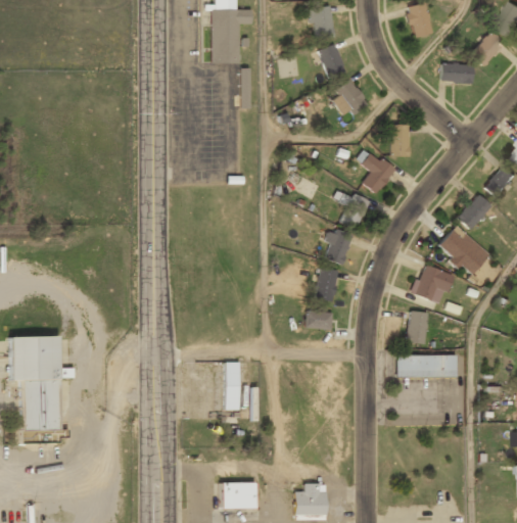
[(214,0),(215,63),(241,62),(240,24),(253,24),(252,9),(238,9),(238,0),(214,0)]
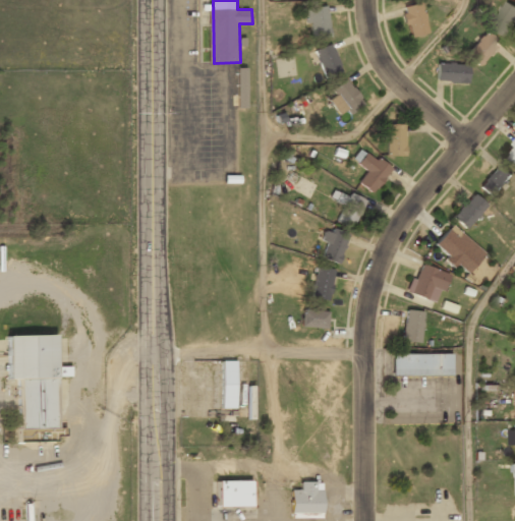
[(514,2),(511,0),(497,26),(512,36),(514,32),(514,2)]
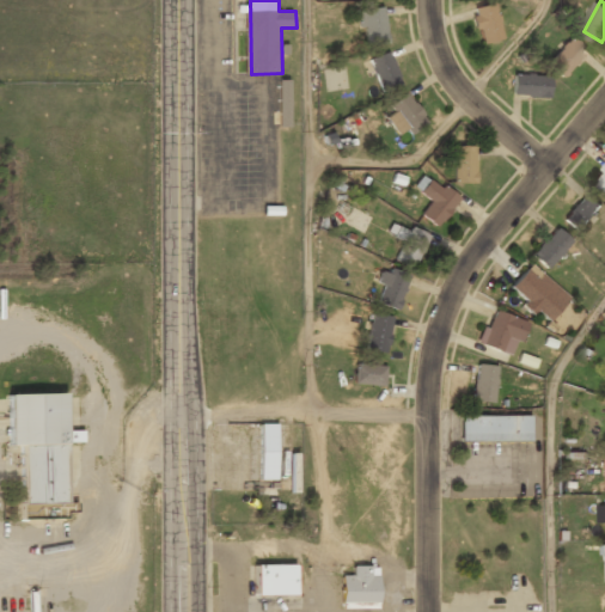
[(483,41),(506,38),(502,2),(480,5),(483,41)]
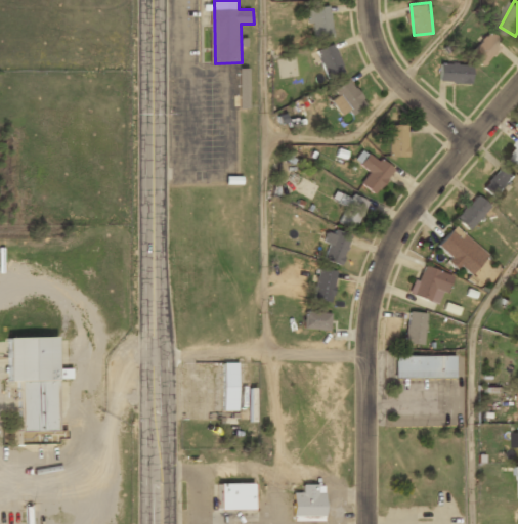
[(332,4),(310,8),(316,39),(337,35),(332,4)]
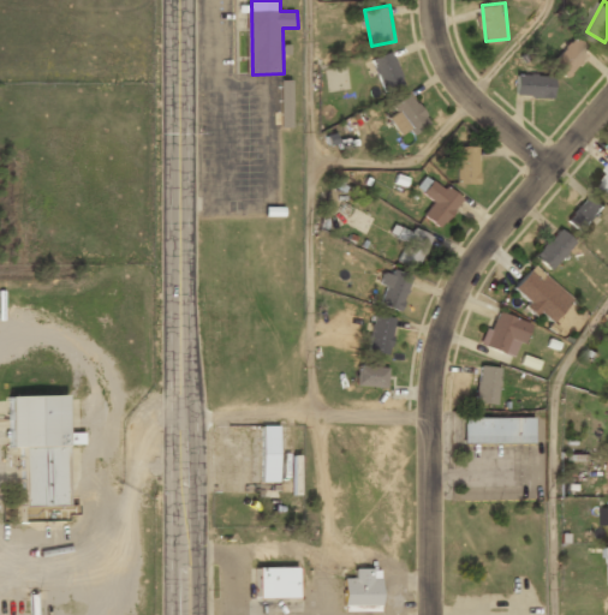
[(555,64),(572,77),(595,49),(578,35),(555,64)]
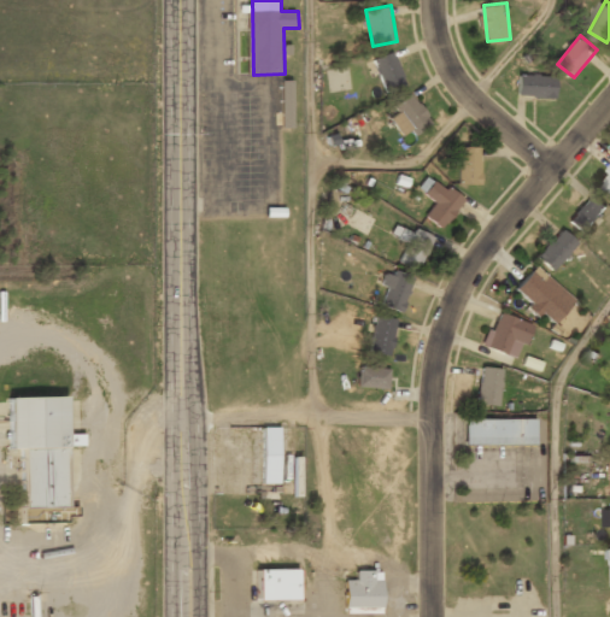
[(377,59),(391,94),(410,86),(397,51),(377,59)]
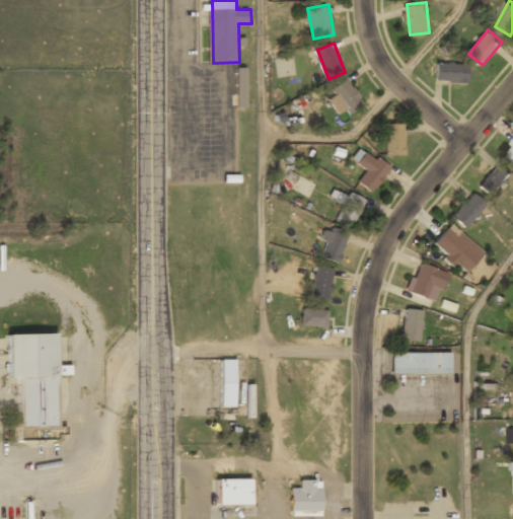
[(470,62),(439,62),(439,81),(470,81),(470,62)]
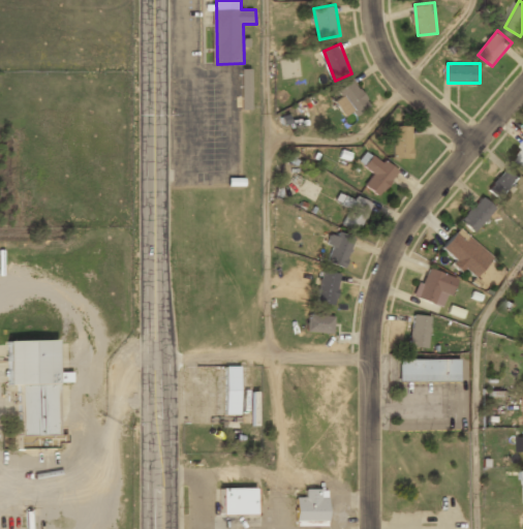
[(245,69),(246,110),(254,110),(254,69),(245,69)]
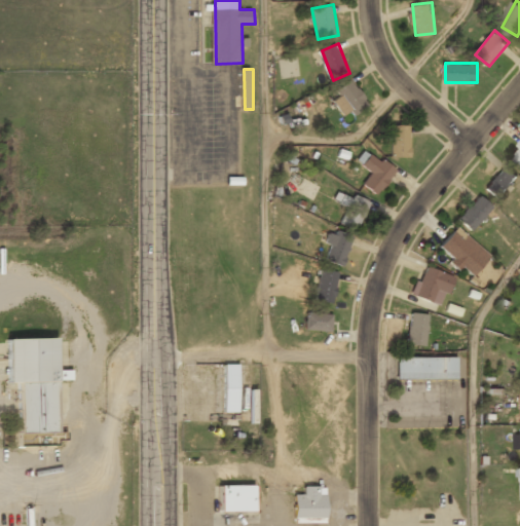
[(355,117),(372,103),(353,79),(335,94),(355,117)]
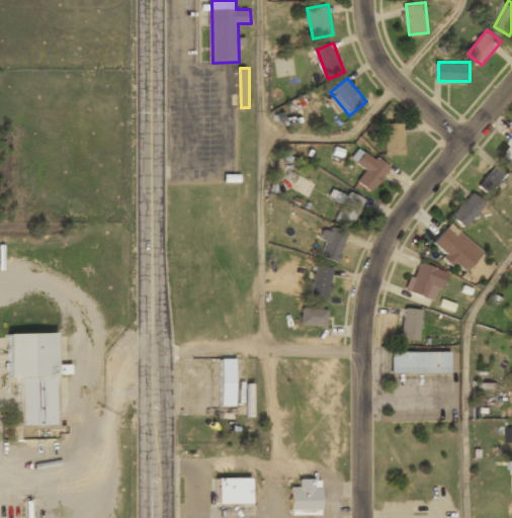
[(389,154),(407,154),(407,122),(389,122),(389,154)]
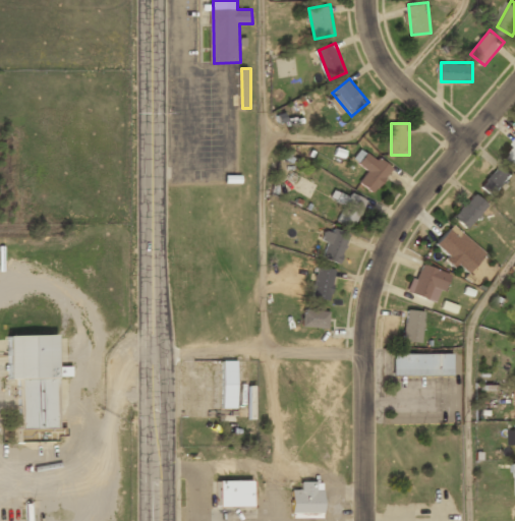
[(378,193),(395,168),(365,147),(356,160),(369,169),(360,182),(378,193)]
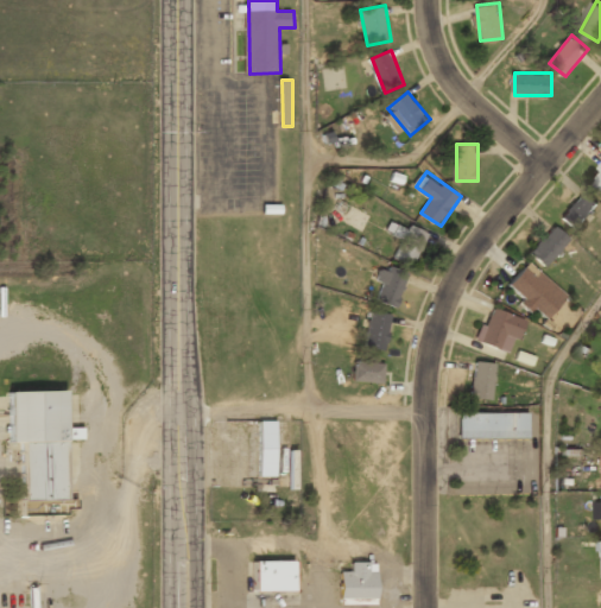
[(582,232),(600,209),(600,200),(587,189),(564,219),(582,232)]
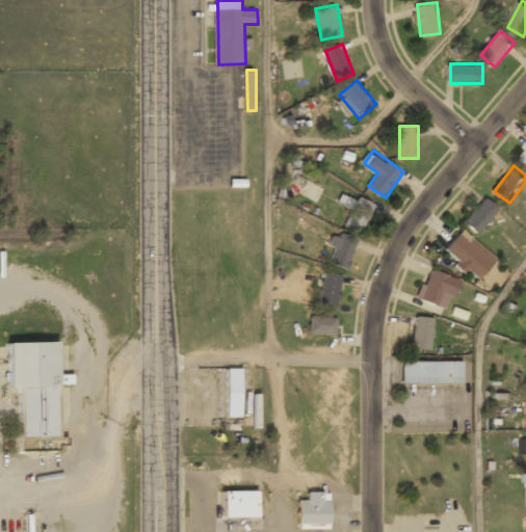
[(348,225),(364,233),(377,204),(362,196),(360,201),(345,194),(341,203),(356,209),(348,225)]
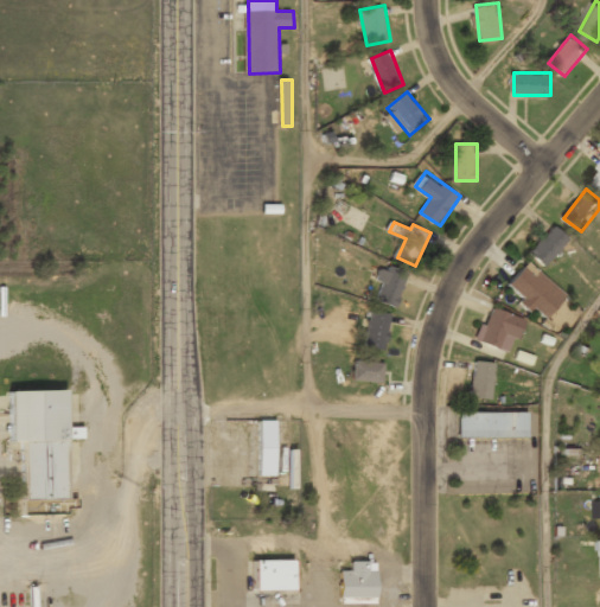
[(531,250),(547,266),(573,241),(557,225),(531,250)]
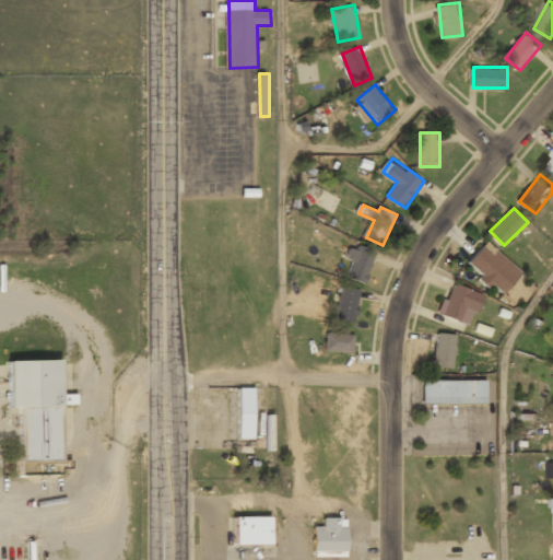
[(470,261),(505,294),(520,277),(485,245),(470,261)]
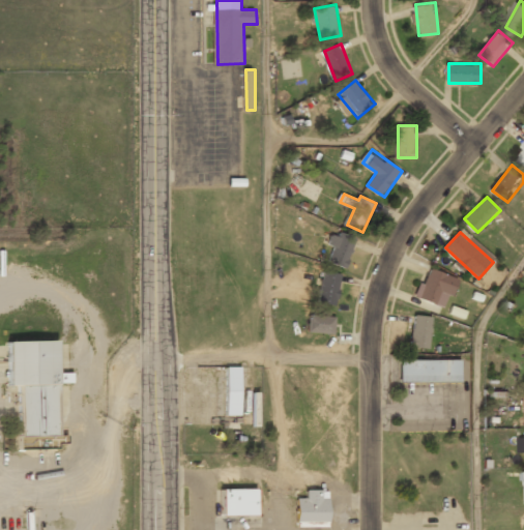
[(358,241),(338,233),(327,260),(348,268),(358,241)]
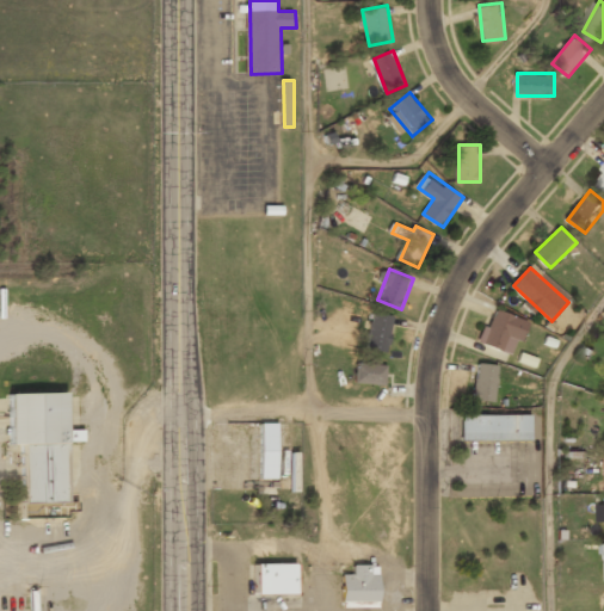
[(482,343),(518,356),(531,322),(497,308),(482,343)]
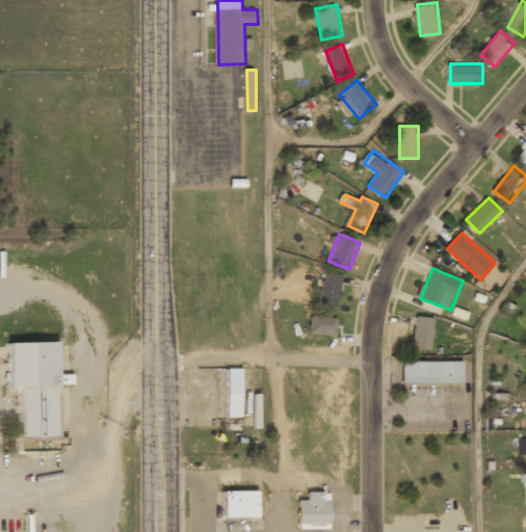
[(346,275),(327,271),(321,302),(340,307),(346,275)]
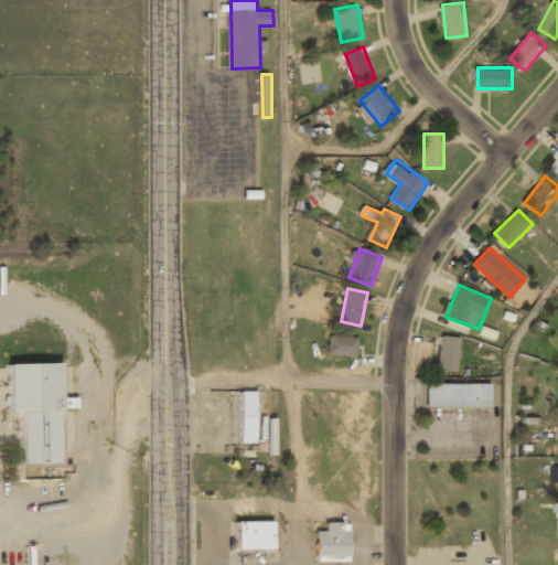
[(360,337),(331,337),(330,355),(360,356),(360,337)]
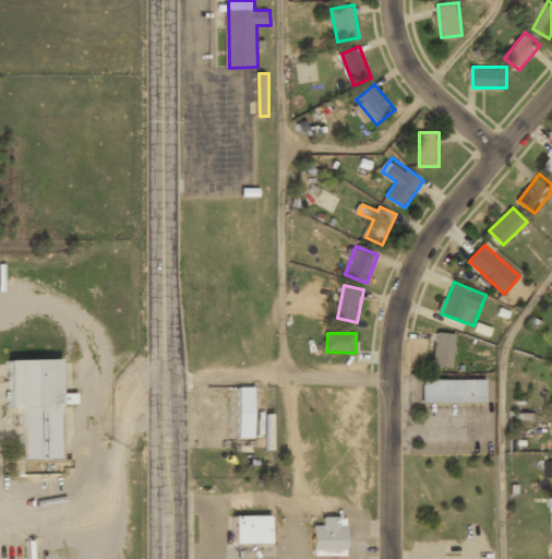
[(456,367),(456,333),(438,333),(438,367),(456,367)]
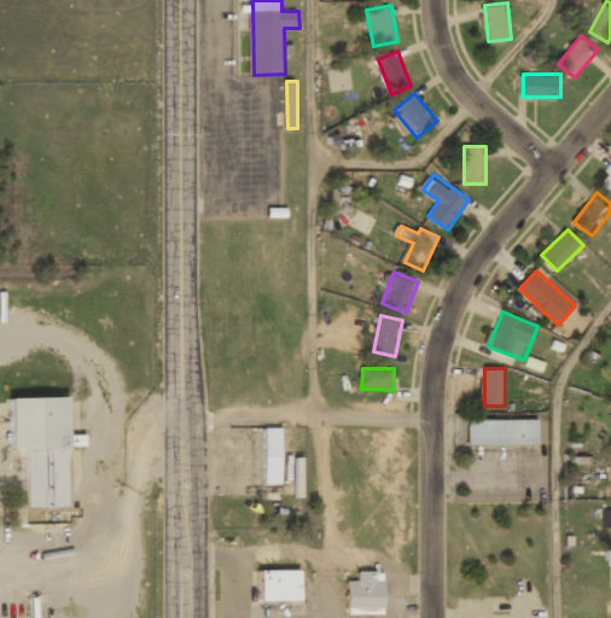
[(70,397),(12,398),(13,450),(25,450),(27,517),(74,516),(71,447),(87,447),(87,435),(70,435),(70,397)]
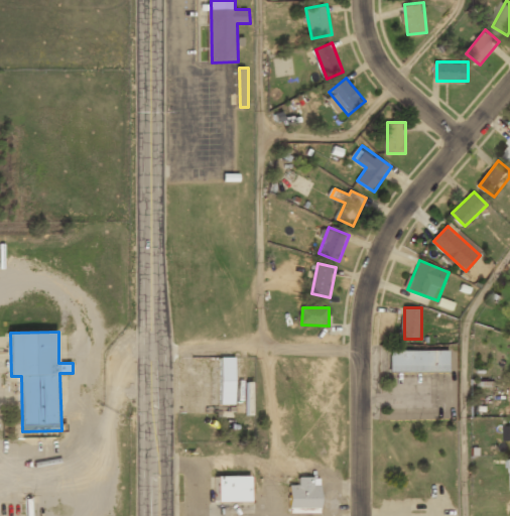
[(451,371),(451,351),(391,351),(391,371),(451,371)]
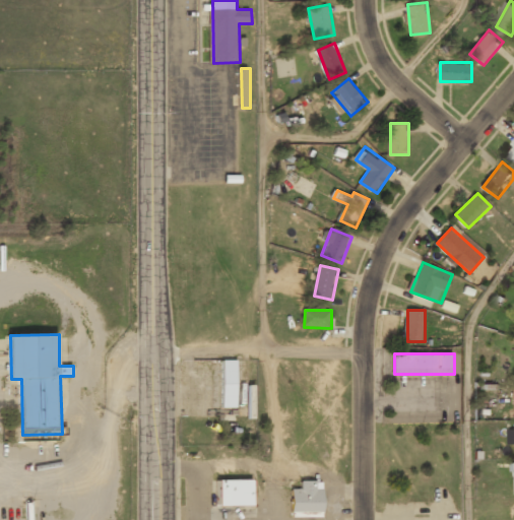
[(225,408),(239,408),(239,361),(225,361),(225,408)]
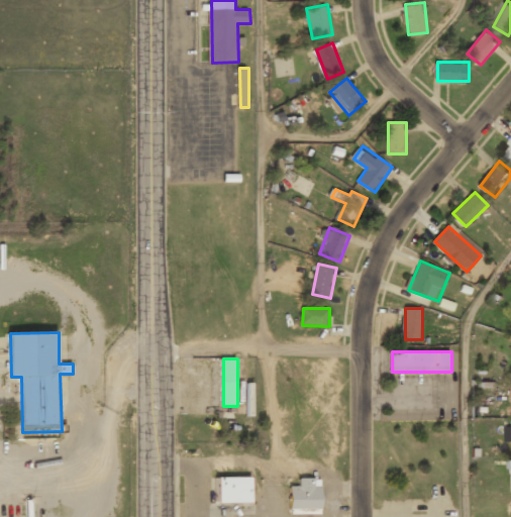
[(253,504),(253,478),(218,478),(218,504),(253,504)]
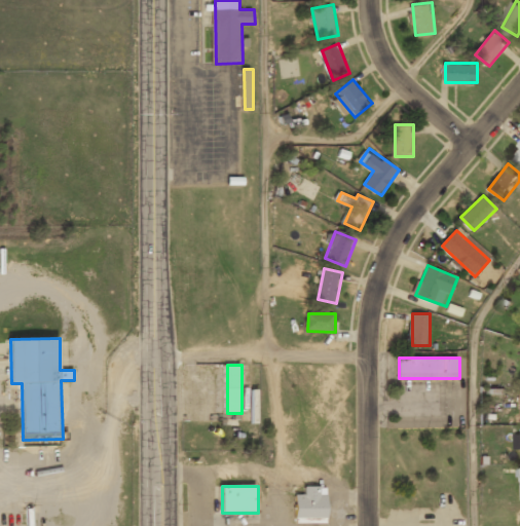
[(296,494),(296,521),(329,521),(329,491),(311,491),(311,494),(296,494)]
